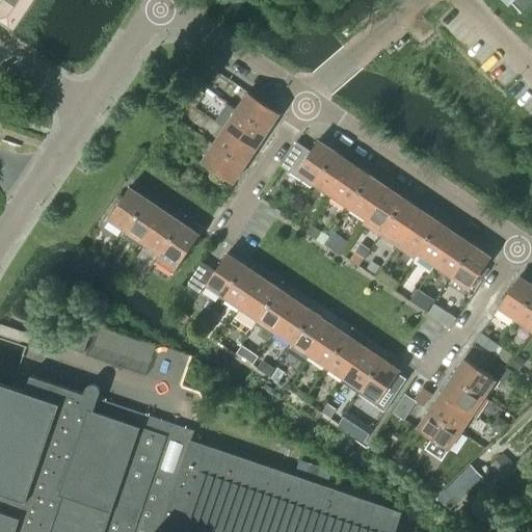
[(34,0),(0,0),(0,1),(0,22),(15,33),(34,0)]
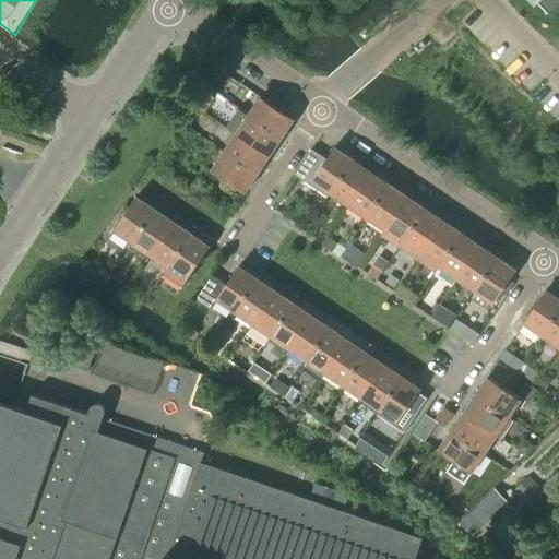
[(262,97),(249,116),(283,139),(296,120),(262,97)]
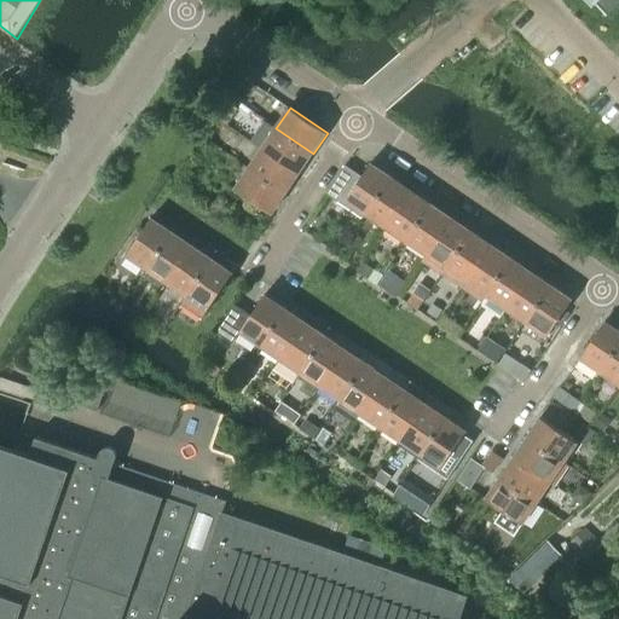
[(276,128),(262,148),(300,173),(313,154),(276,128)]
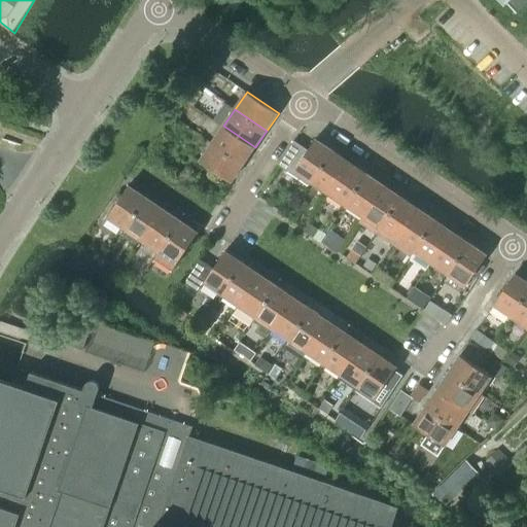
[(223,126),(211,143),(244,165),(255,147),(223,126)]
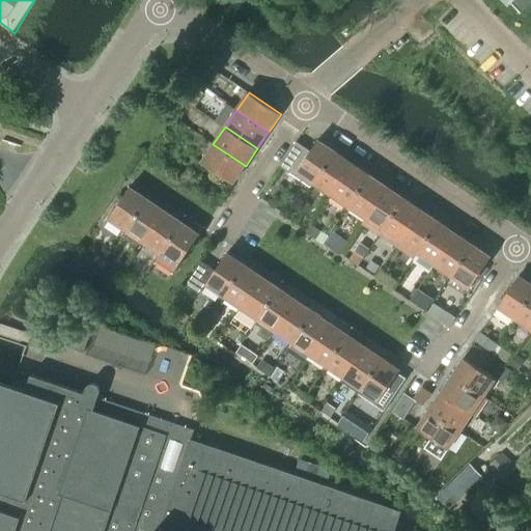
[(314,184),(336,151),(318,139),(310,150),(297,141),(280,166),(311,187),(314,184)]
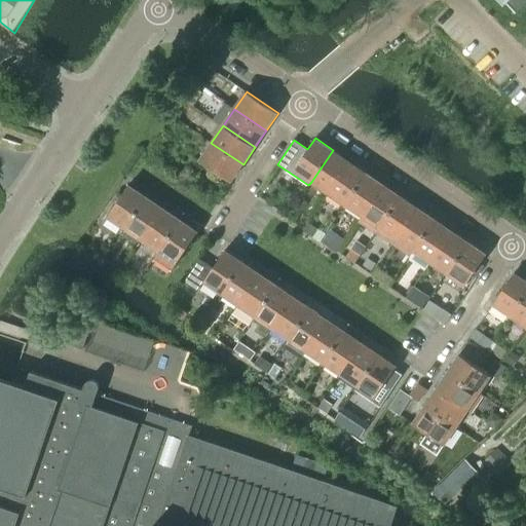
[(243,164),(211,143),(199,160),(231,182),(243,164)]
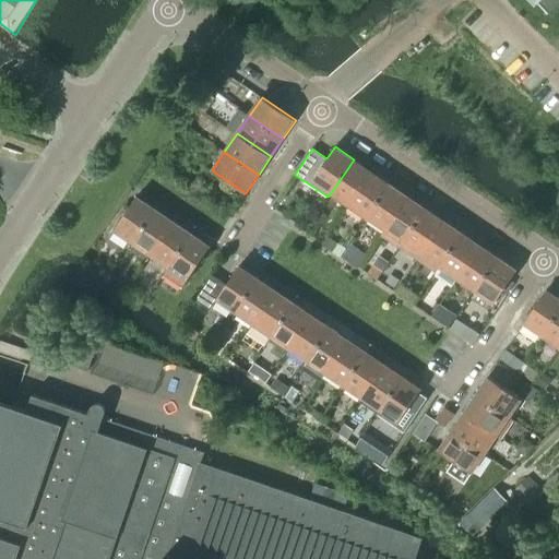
[(331,193),(348,205),(371,171),(354,159),(331,193)]
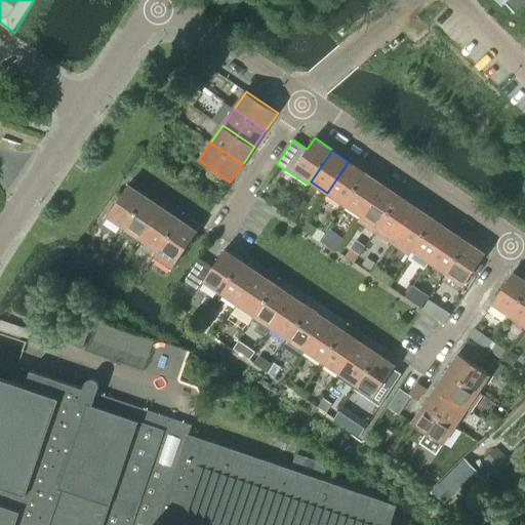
[(327,193),(345,204),(366,172),(349,161),(327,193)]
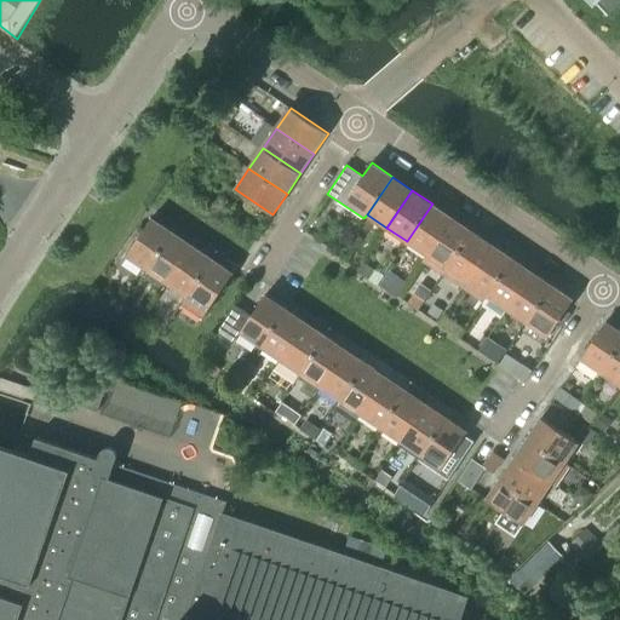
[(407,241),(426,254),(452,217),(432,204),(407,241)]
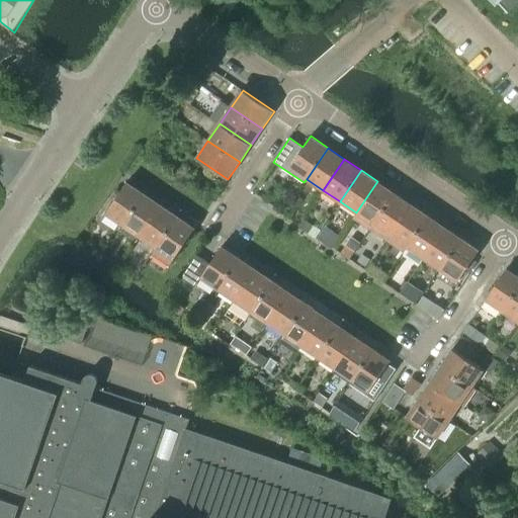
[(356,212),(353,219),(370,230),(395,192),(377,181),(356,212)]
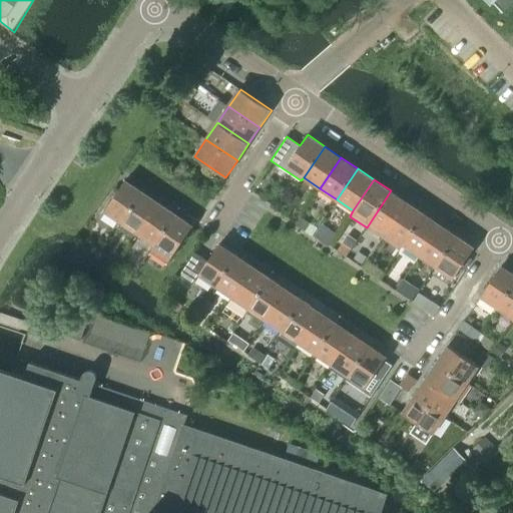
[(104,210),(121,222),(142,191),(125,180),(104,210)]
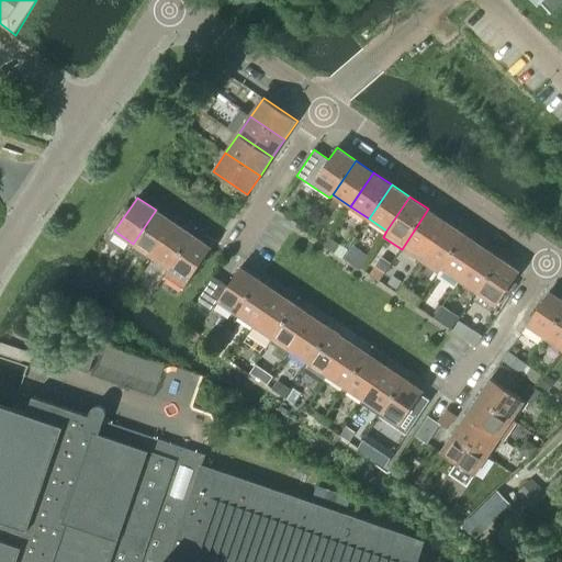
[(428,209),(402,249),(419,261),(447,222),(428,209)]
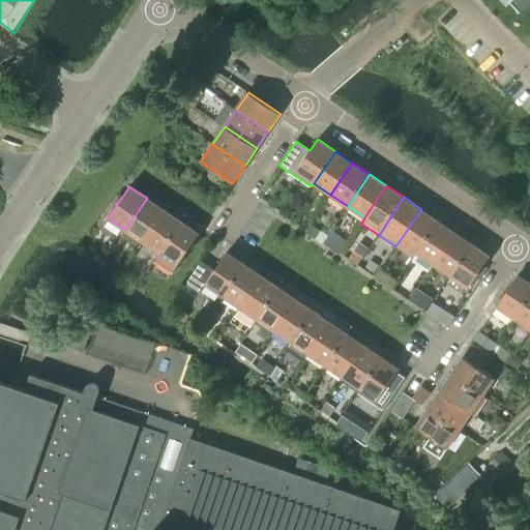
[(125,230),(143,241),(165,209),(147,198),(125,230)]
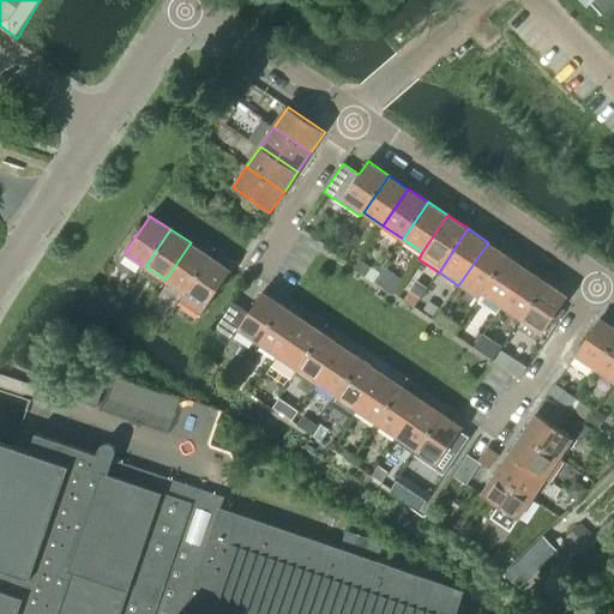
[(166,280),(185,293),(210,256),(191,242),(166,280)]
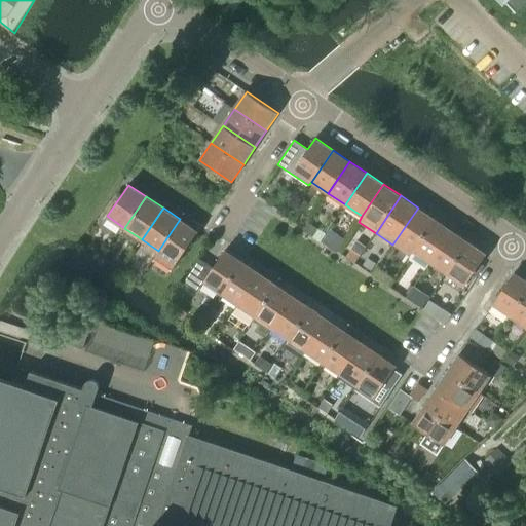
[(418,208),(392,245),(410,256),(413,251),(435,219),(418,208)]
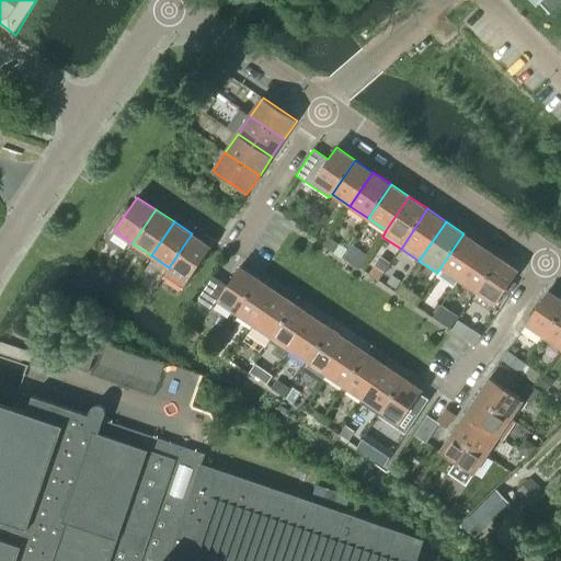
[(192,233),(169,267),(164,274),(183,287),(210,247),(192,233)]
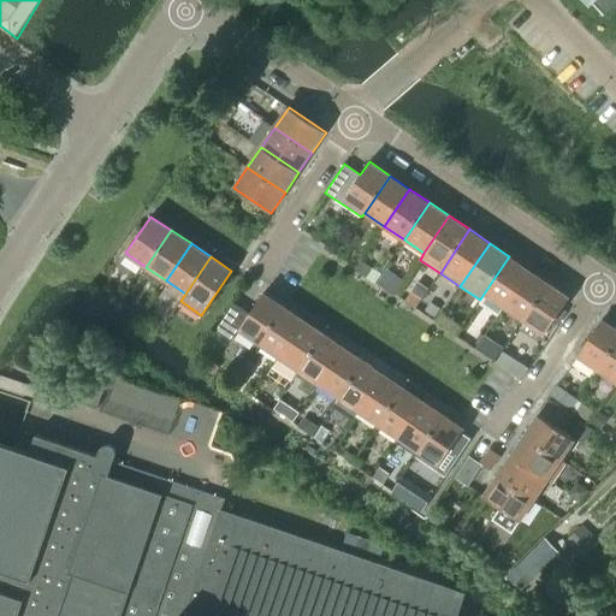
[(484,294),(504,307),(529,270),(509,256),(484,294)]
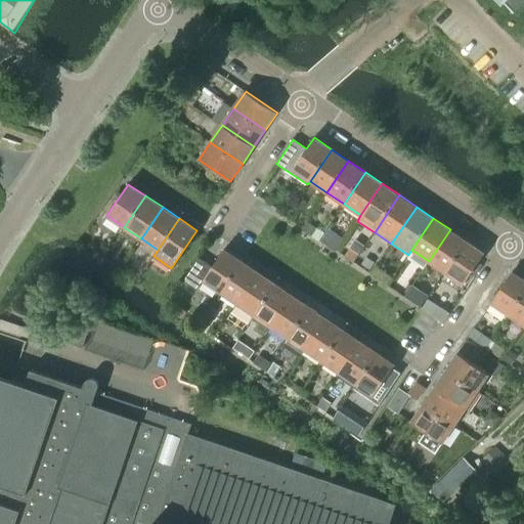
[(429,261),(445,272),(467,241),(450,229),(429,261)]
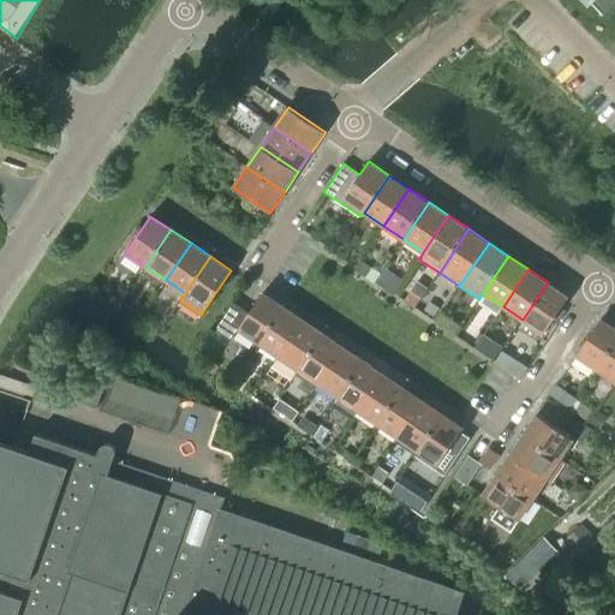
[(548,282),(523,320),(543,334),(568,297),(548,282)]
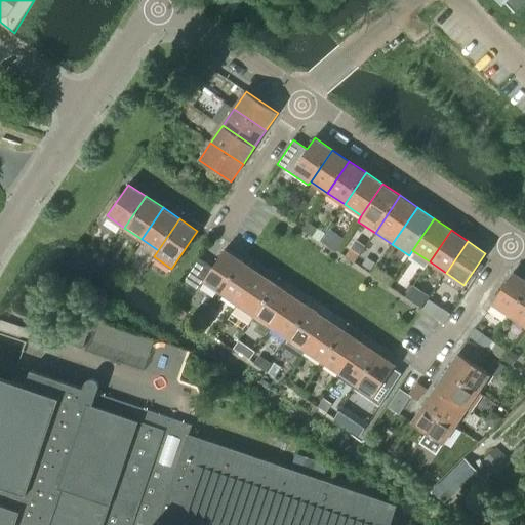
[(203,282),(220,293),(242,261),(224,249),(212,268),(199,258),(183,282),(197,291),(203,282)]
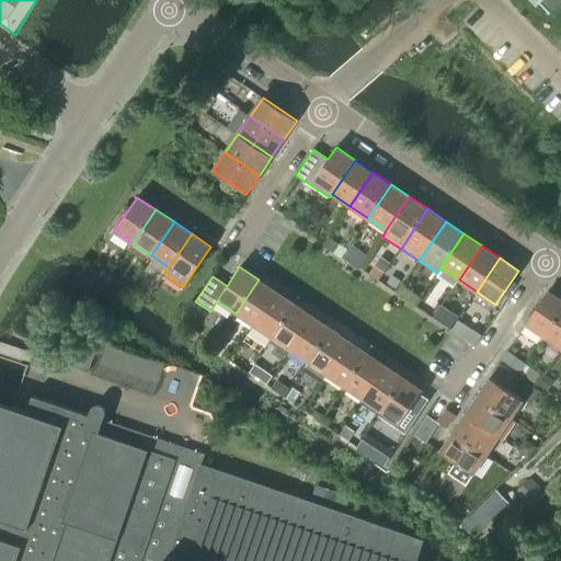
[(236,313),(253,325),(276,292),(259,279),(236,313)]
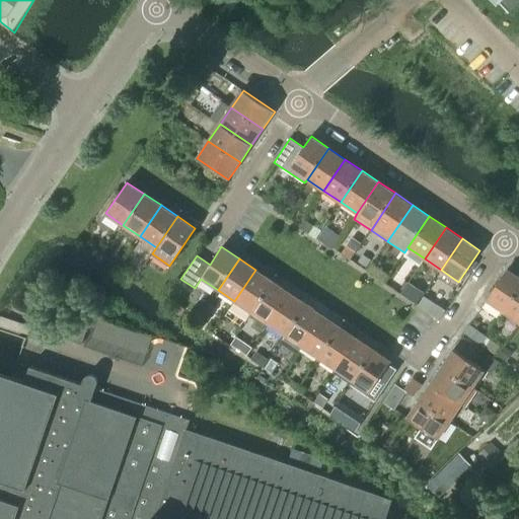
[(486,300),(503,311),(518,287),(518,277),(507,269),(486,300)]
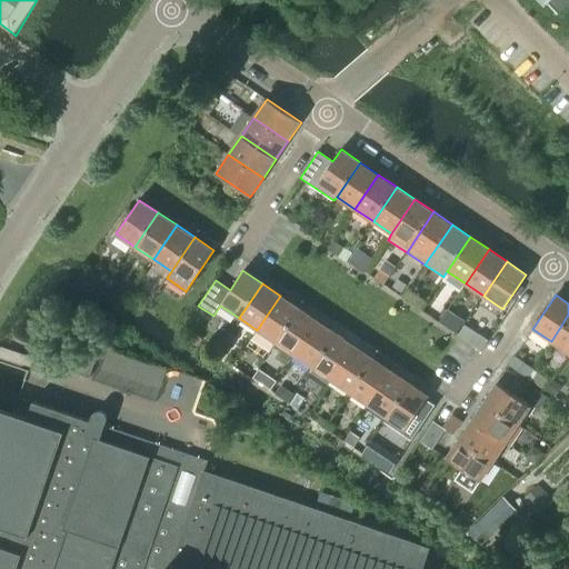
[(257,330),(276,342),(299,308),(280,296),(257,330)]
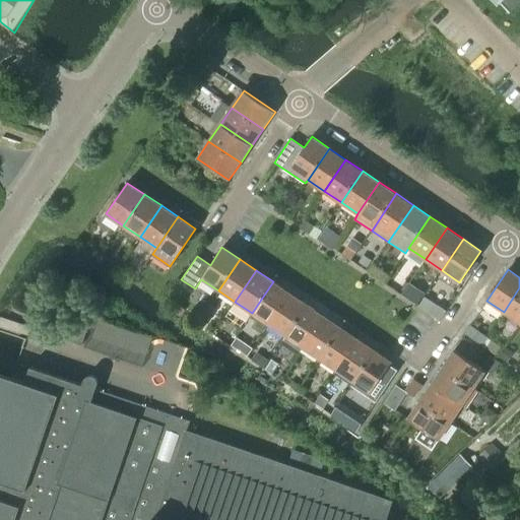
[(266,327),(268,324),(289,293),(273,281),(252,313),(250,316),(266,327)]
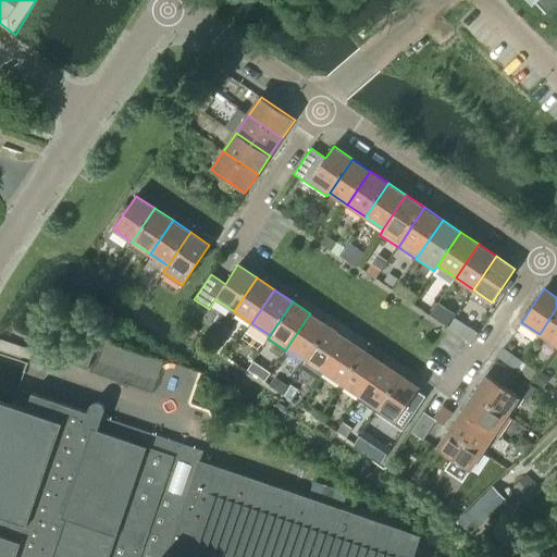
[(556,308),(540,334),(556,345),(556,308)]
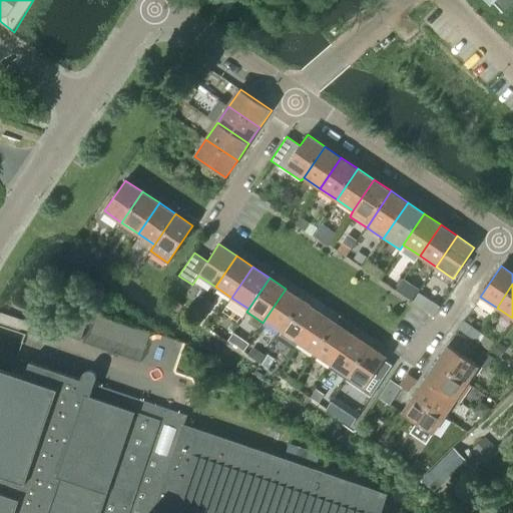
[(265,320),(282,332),(303,300),(286,289),(265,320)]
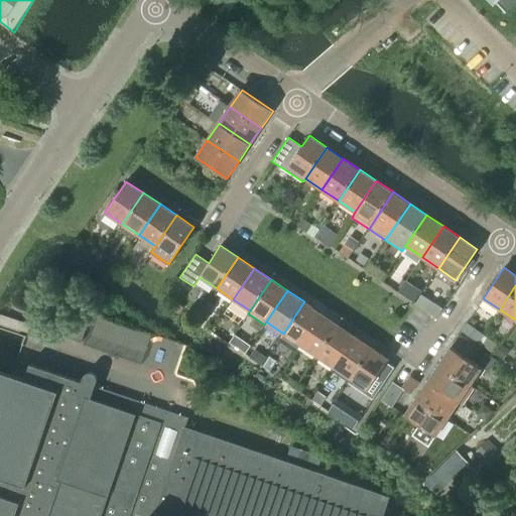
[(297,348),(300,345),(320,313),(304,301),(283,334),(281,337),(297,348)]
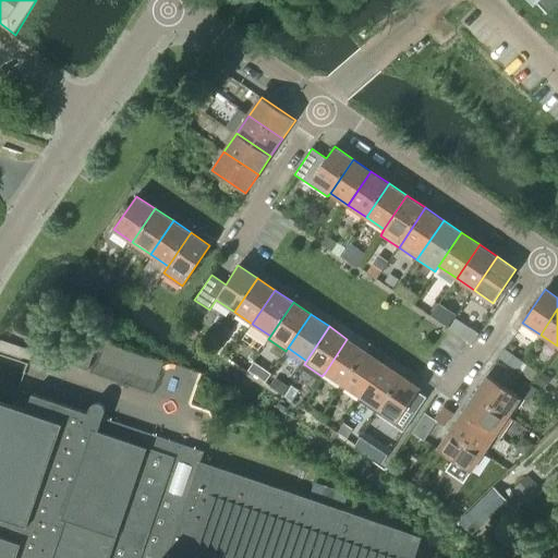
[(325,373),(342,385),(365,351),(347,339),(325,373)]
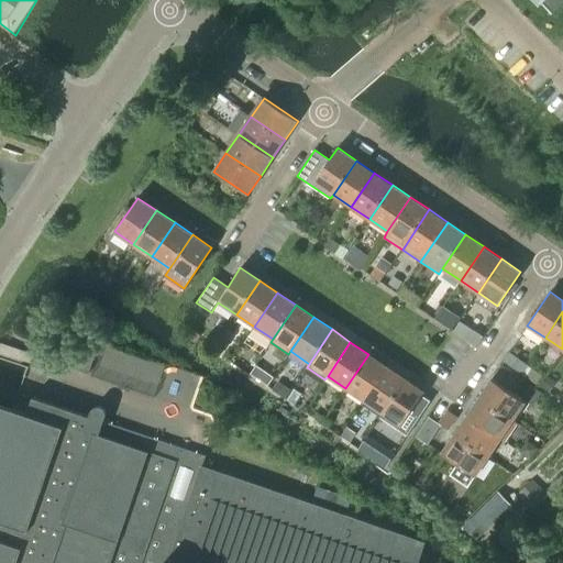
[(345,388),(364,400),(387,366),(368,354),(345,388)]
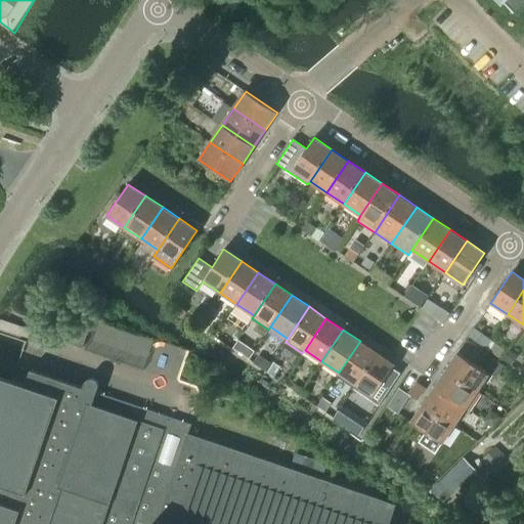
[(466,340),(457,352),(478,366),(487,354),(466,340)]
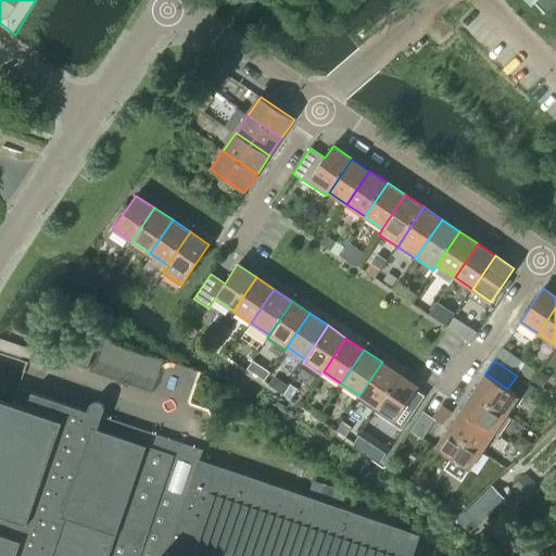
[(359,395),(377,407),(400,374),(382,362),(359,395)]
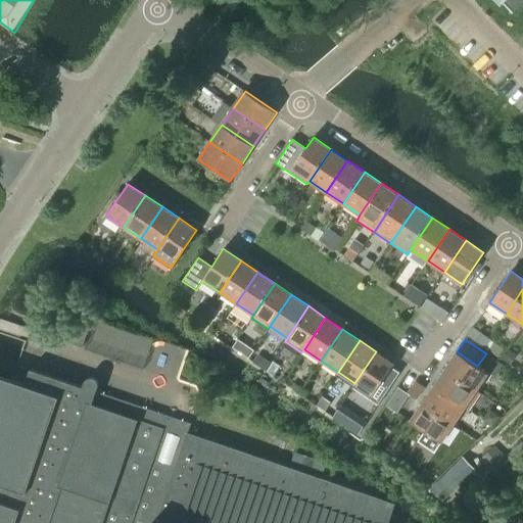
[(376,351),(354,383),(373,395),(393,364),(376,351)]
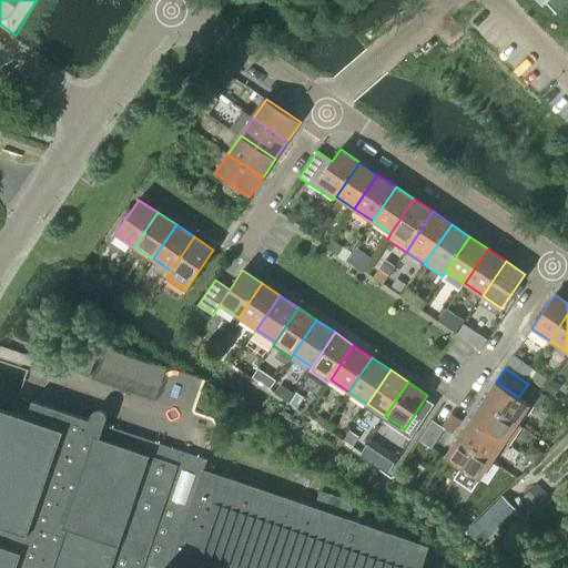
[(496,382),(483,401),(517,425),(530,405),(518,397),(496,382)]
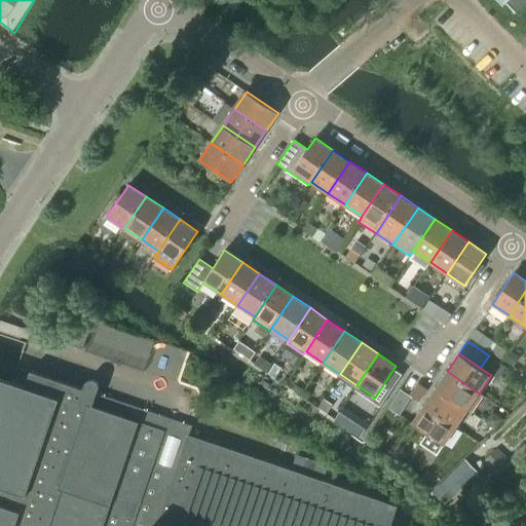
[(390,525),(398,506),(189,436),(192,426),(97,393),(99,389),(99,386),(98,384),(97,381),(94,380),(91,380),(88,381),(86,382),(85,384),(83,389),(31,371),(25,386),(0,378),(0,525),(390,525)]
